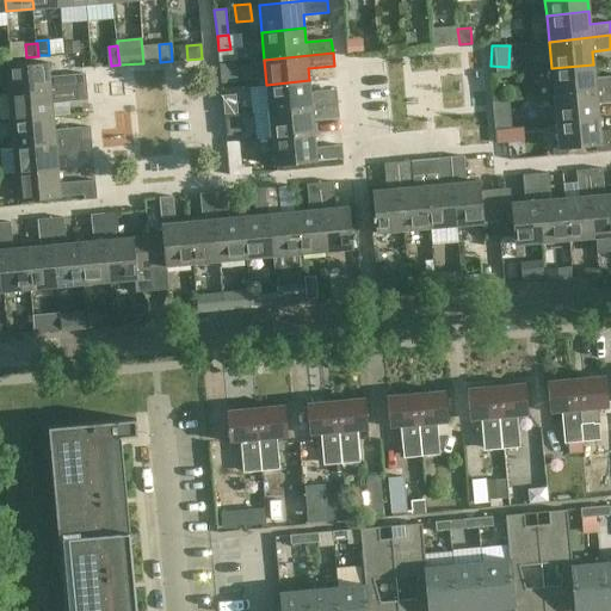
[(49,62),(6,67),(8,94),(87,87),(86,74),(50,78),(49,62)]
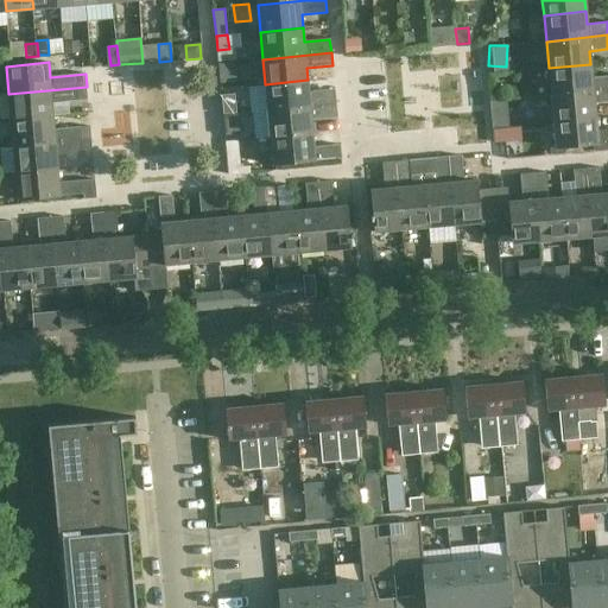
[(607,75),(593,77),(590,64),(549,68),(552,95),(607,88),(607,75)]
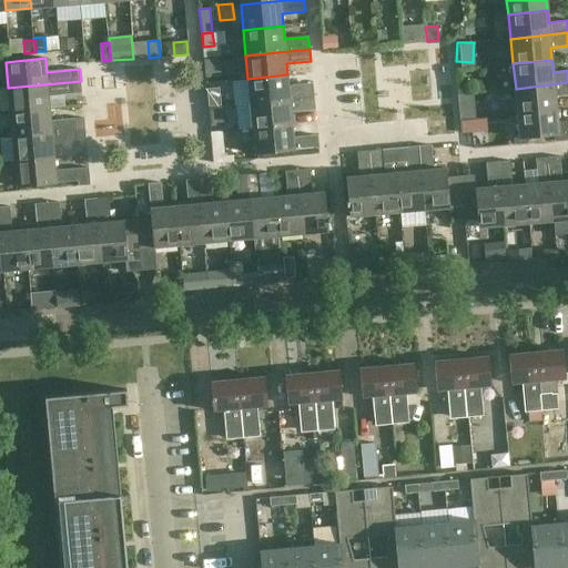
[(288,88),(287,74),(247,79),(251,103),(314,98),(313,85),(288,88)]
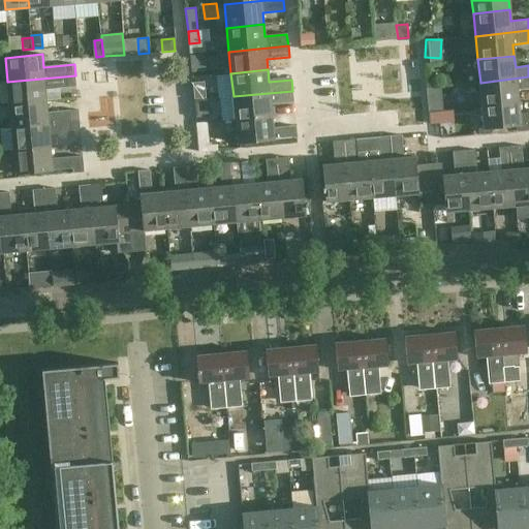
[(75,75),(7,82),(9,104),(47,101),(45,89),(76,87),(75,75)]
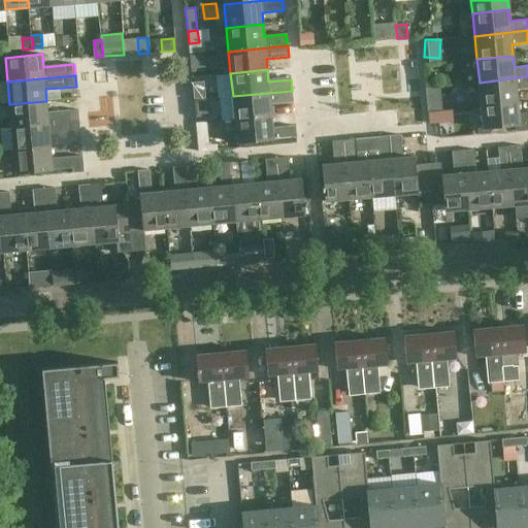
[(517,90),(527,89),(527,76),(480,83),(482,105),(518,101),(517,90)]
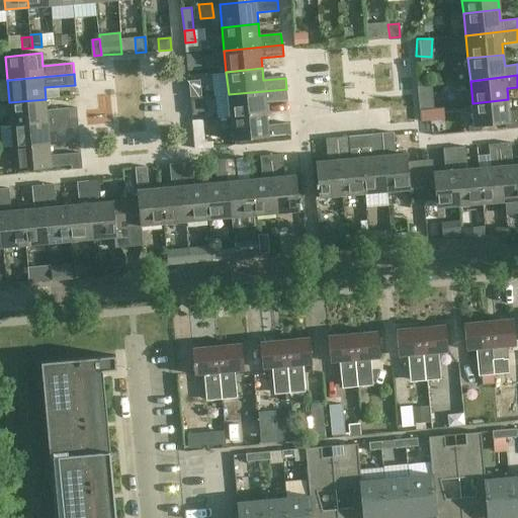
[(201,96),(200,80),(189,81),(190,97),(201,96)]
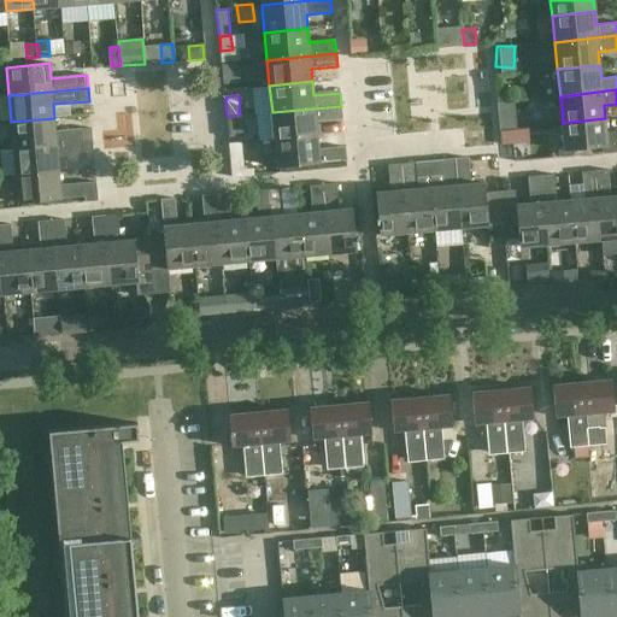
[(272,112),(275,139),(318,135),(317,122),(342,119),(341,106),(272,112)]
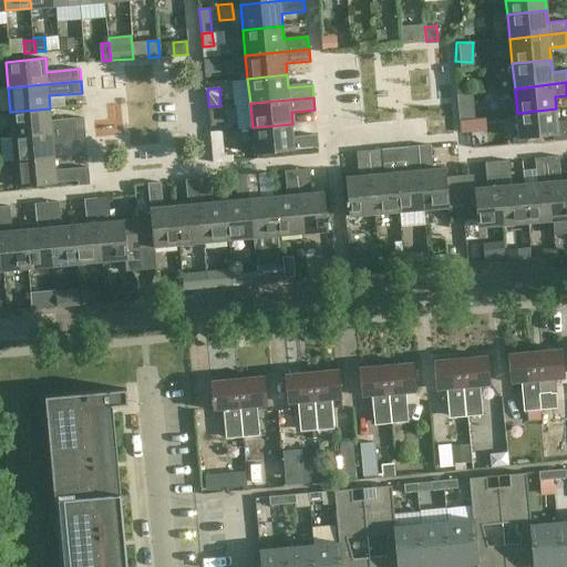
[(225,125),(223,106),(208,107),(210,126),(225,125)]
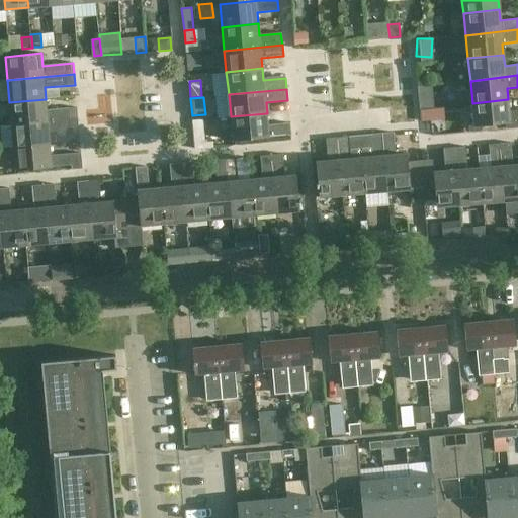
[(47,110),(46,99),(9,102),(11,124),(78,118),(77,107),(47,110)]
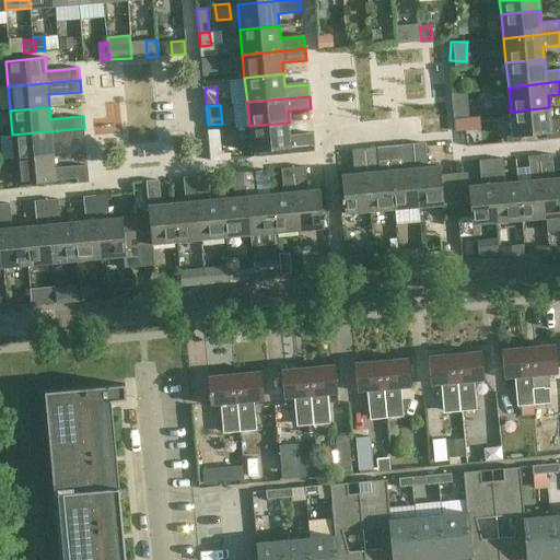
[(559,118),(550,119),(549,107),(511,112),(513,136),(506,137),(508,142),(521,141),(520,136),(547,132),(547,138),(559,137),(559,118)]
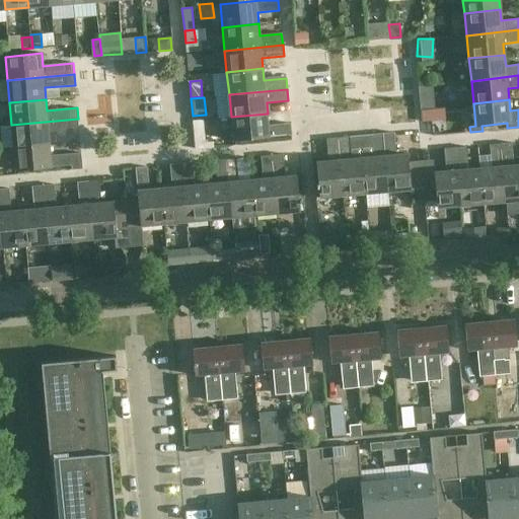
[(233,140),(291,134),(290,123),(269,125),(268,114),(231,117),(233,140)]
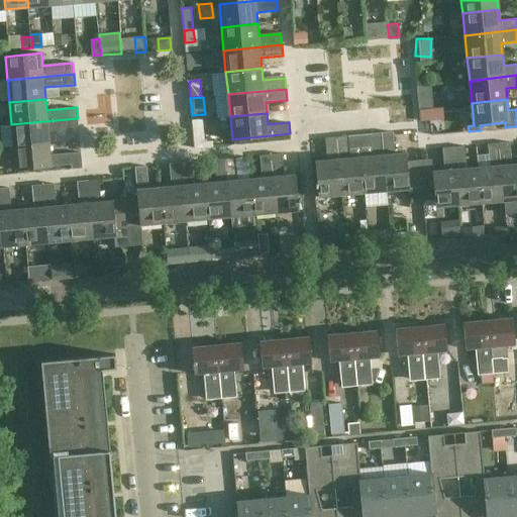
[(11,124),(13,146),(49,143),(48,132),(79,129),(78,118),(11,124)]
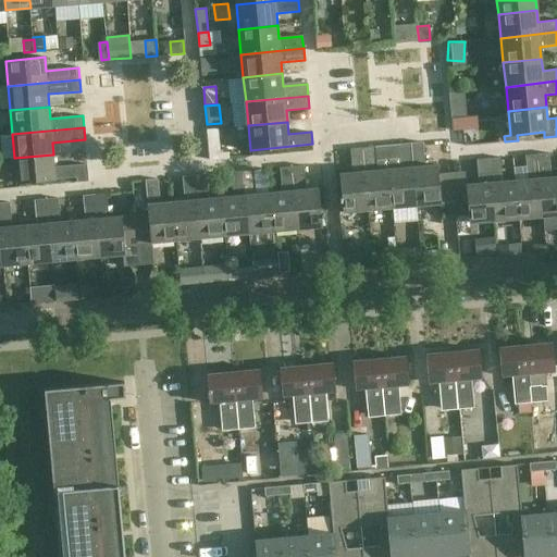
[(207,130),(209,161),(230,159),(229,152),(220,153),(218,128),(207,130)]
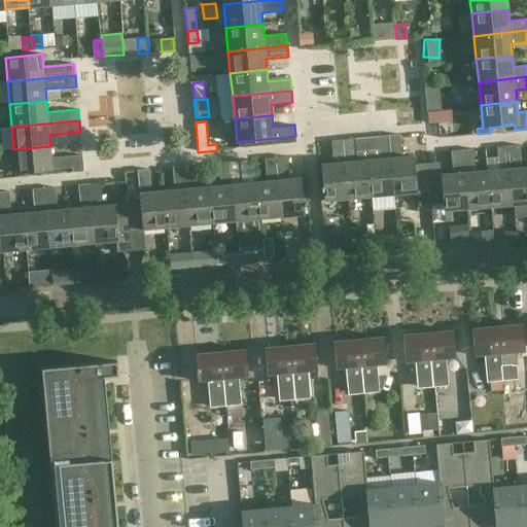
[(399,133),(388,134),(394,194),(417,191),(418,204),(430,203),(428,174),(416,175),(414,154),(401,155),(399,133)]
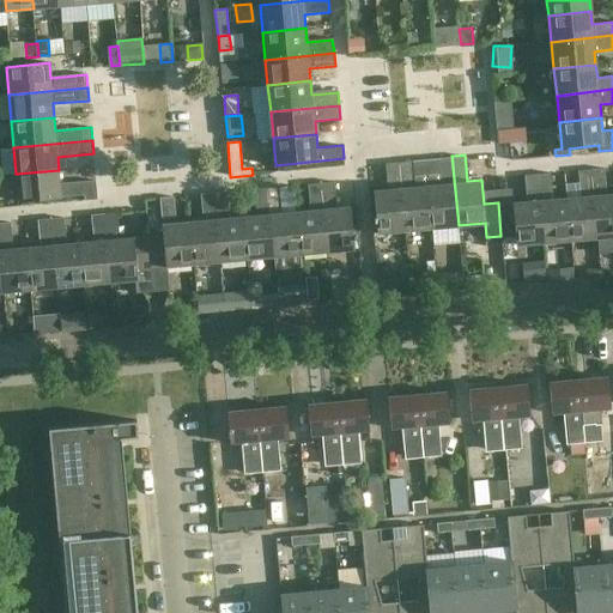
[(438,157),(441,183),(428,184),(432,228),(459,225),(451,156),(438,157)]
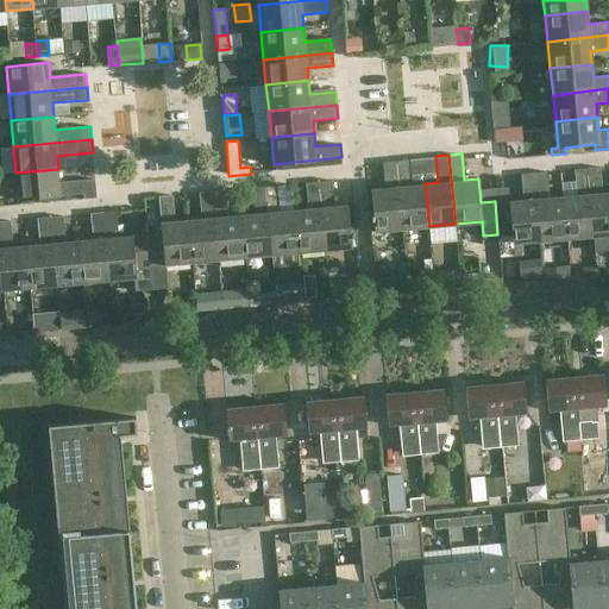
[(402,228),(429,226),(425,183),(412,184),(409,159),(396,161),(402,228)]
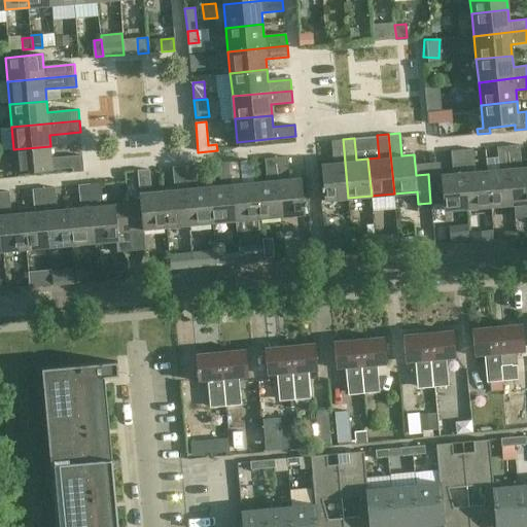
[(331,140),(334,163),(321,164),(324,200),(348,198),(343,139),(331,140)]
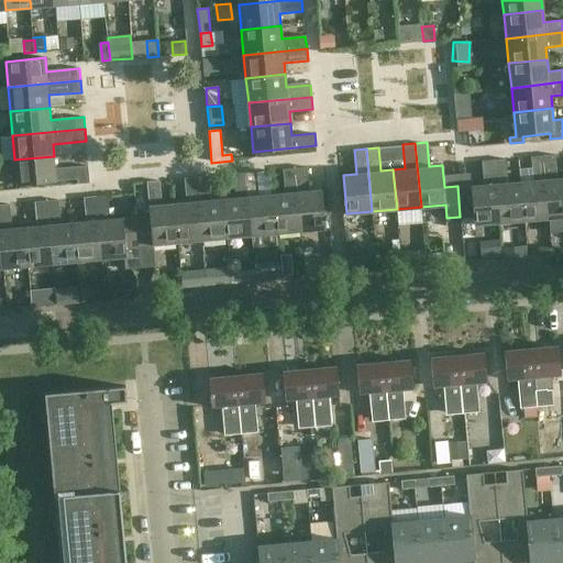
[(554,155),(542,156),(549,218),(562,217),(562,178),(556,179),(554,155)]
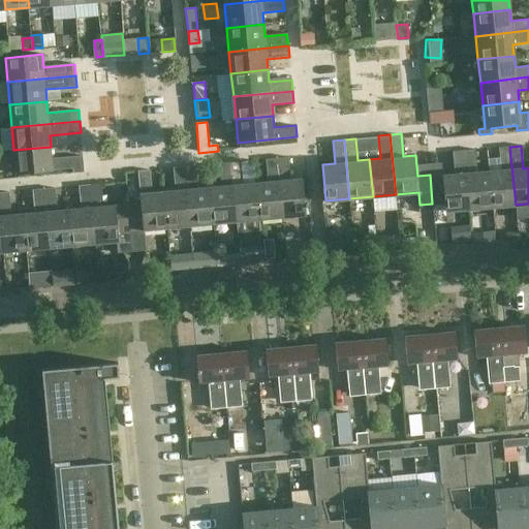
[(16,174),(84,167),(83,155),(52,158),(51,147),(13,150),(16,174)]
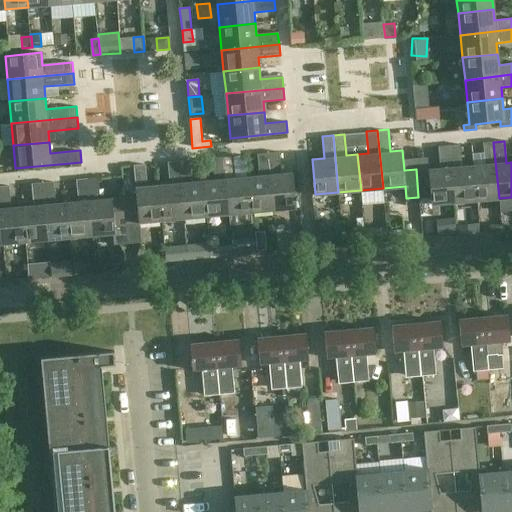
[(493,142),(471,144),(473,166),(477,200),(499,198),(493,142)]
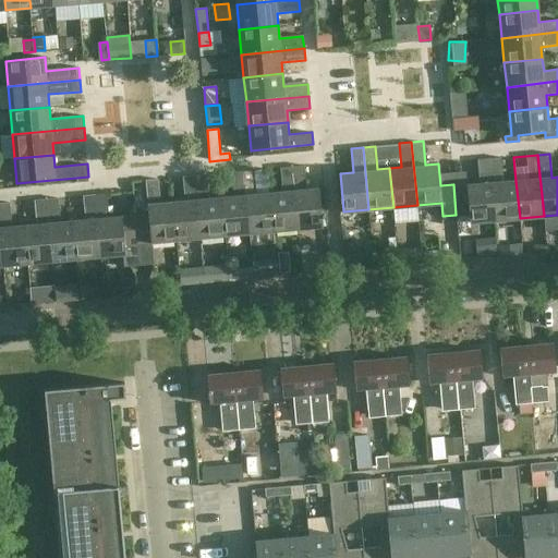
[(501,157),(489,158),(495,220),(520,218),(516,181),(504,182),(501,157)]
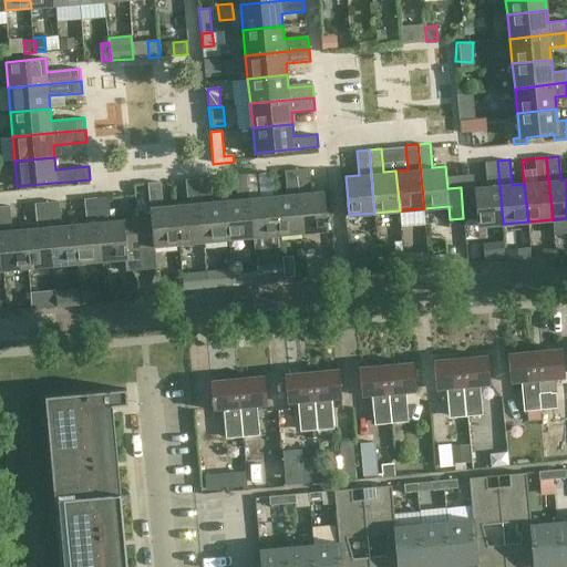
[(484,163),(486,185),(461,187),(463,218),(476,217),(477,226),(503,224),(497,161),(484,163)]
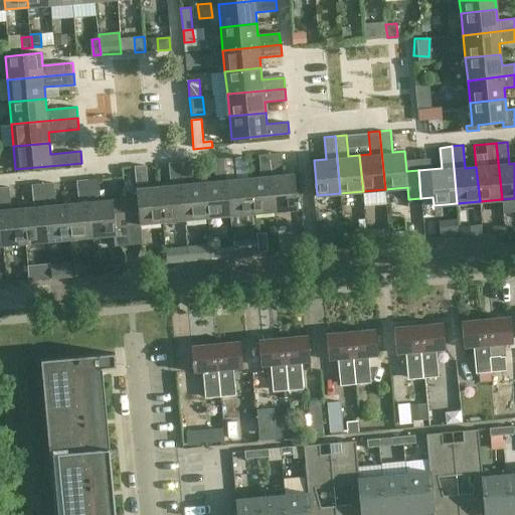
[(280,152),(269,153),(275,210),(298,208),(295,173),(283,174),(280,152)]
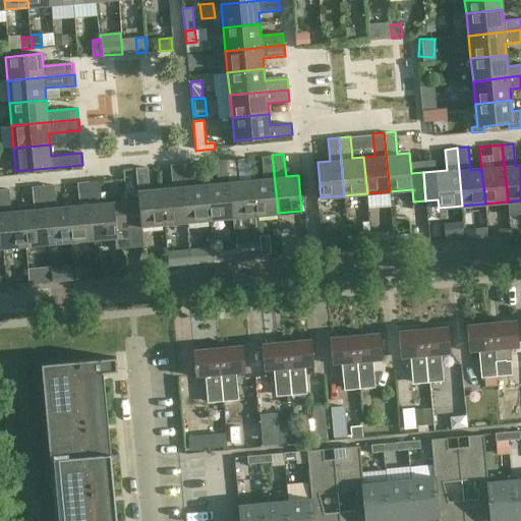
[(255,215),(278,213),(272,155),(262,156),(264,178),(252,179),(255,215)]
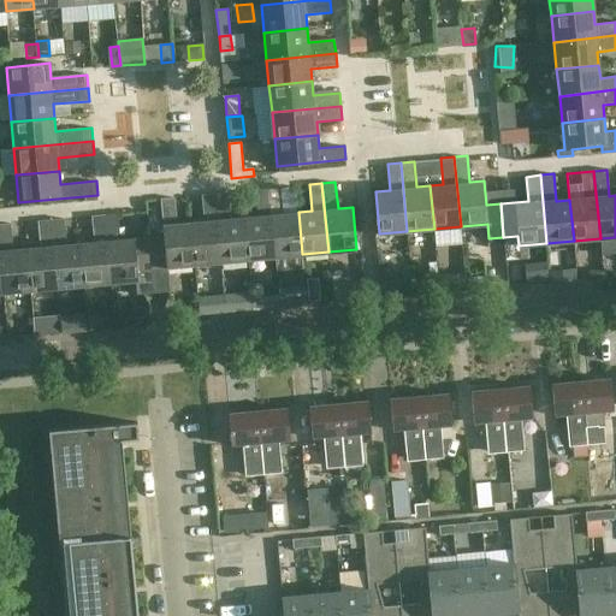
[(282,187),(268,188),(276,256),(302,254),(298,212),(284,214),(282,187)]
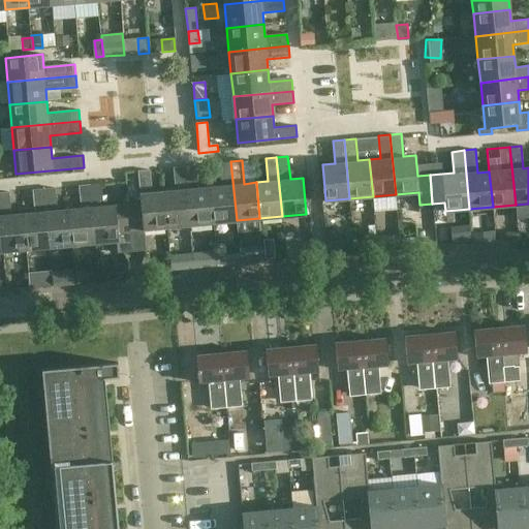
[(221,186),(210,187),(213,222),(237,220),(230,161),(219,163),(221,186)]
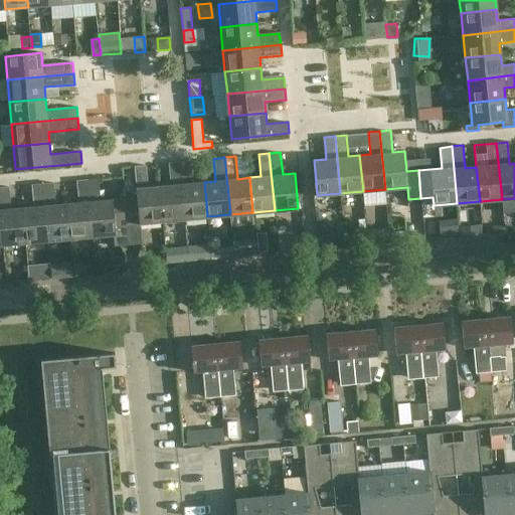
[(185,219),(207,216),(204,182),(192,183),(190,161),(180,162),(185,219)]
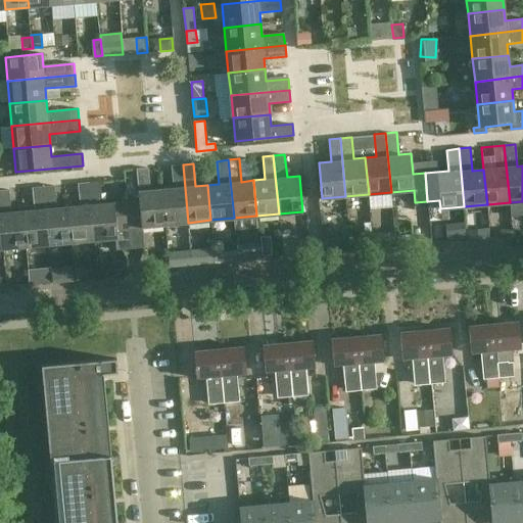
[(165,225),(188,223),(183,164),(171,165),(173,188),(161,189),(165,225)]
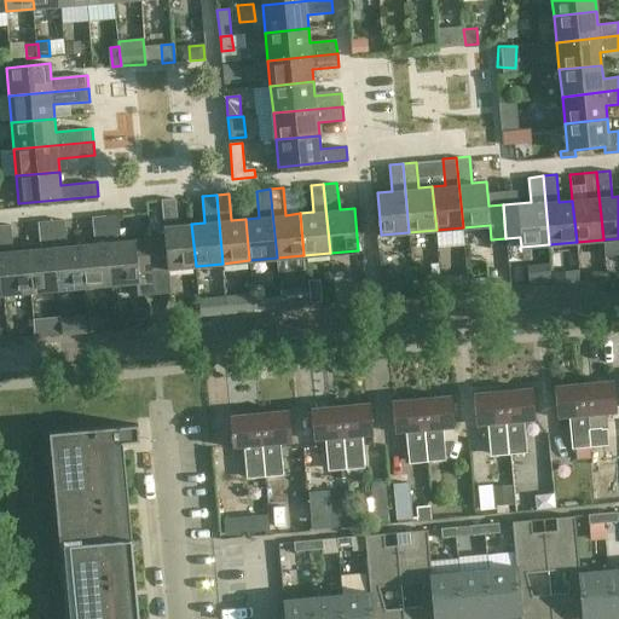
[(152,270),(196,266),(191,224),(178,225),(175,198),(161,200),(165,236),(150,238),(152,270)]
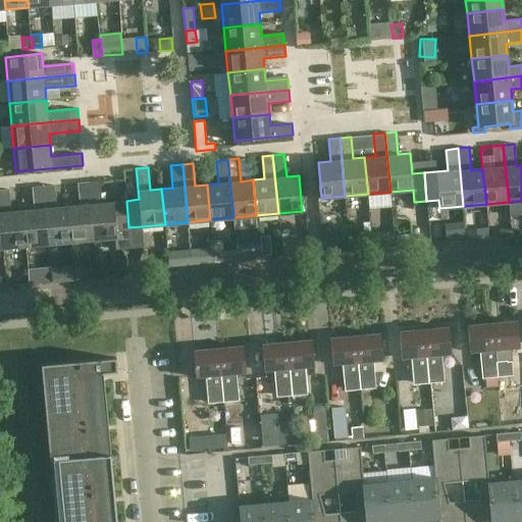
[(100,180),(89,181),(95,240),(115,238),(114,228),(128,227),(126,201),(102,203),(100,180)]
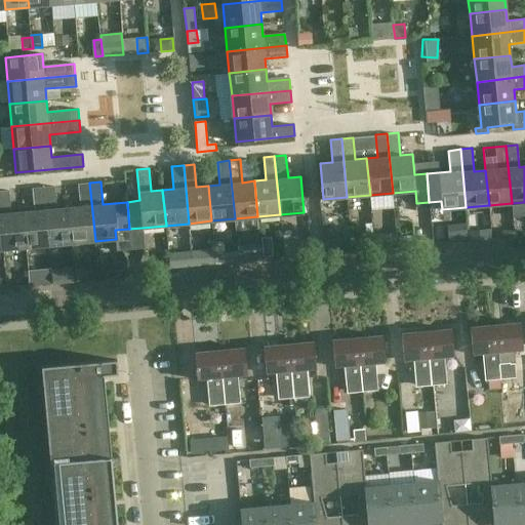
[(72,243),(95,241),(89,183),(78,184),(80,206),(69,207),(72,243)]
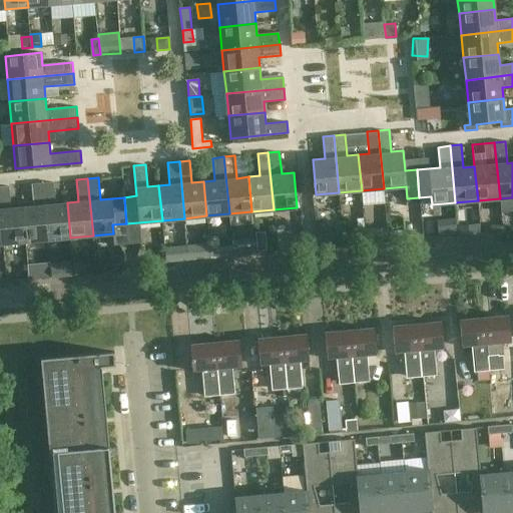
[(47,239),(70,237),(67,202),(55,203),(53,181),(42,182),(47,239)]
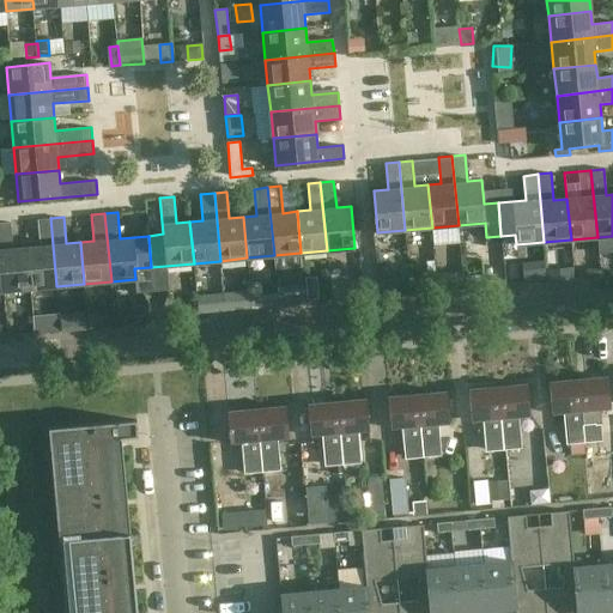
[(40,246),(26,247),(30,289),(56,286),(50,218),(37,219),(40,246)]
